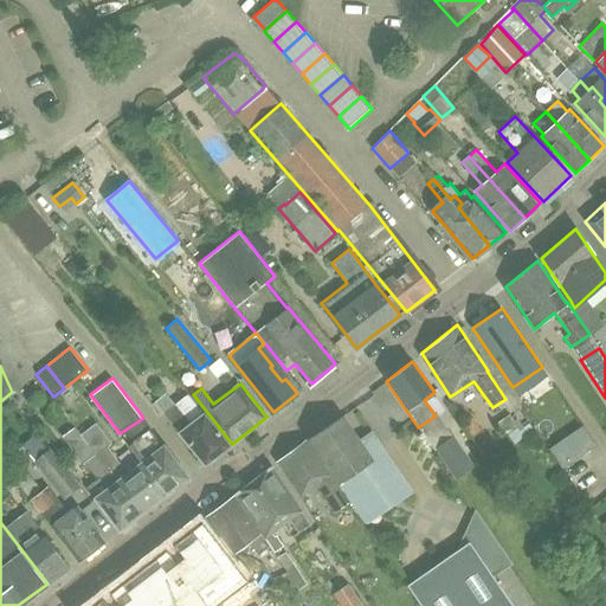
[(166,393),(154,403),(163,413),(165,412),(175,405),(166,393)]
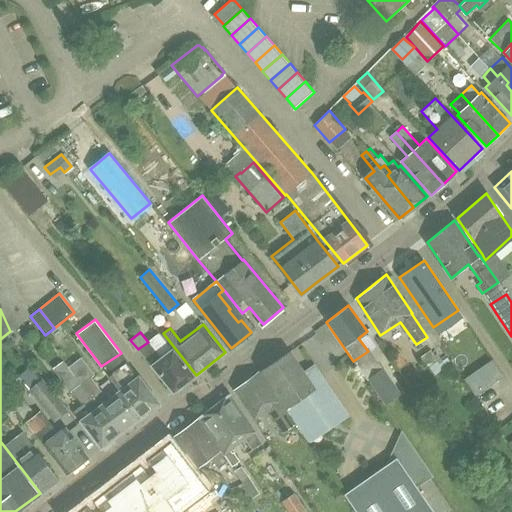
[(173,392),(194,375),(172,348),(161,357),(148,341),(148,342),(139,348),(173,392)]
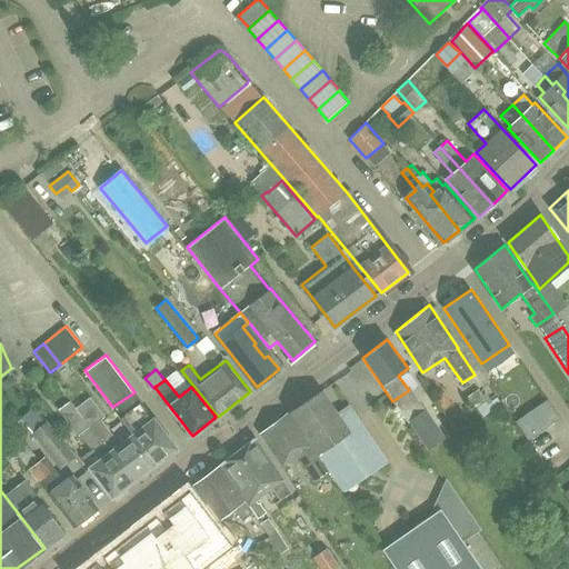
[(320,391),(290,411),(337,481),(358,467),(355,461),(376,448),(350,410),(339,417),(320,391)]
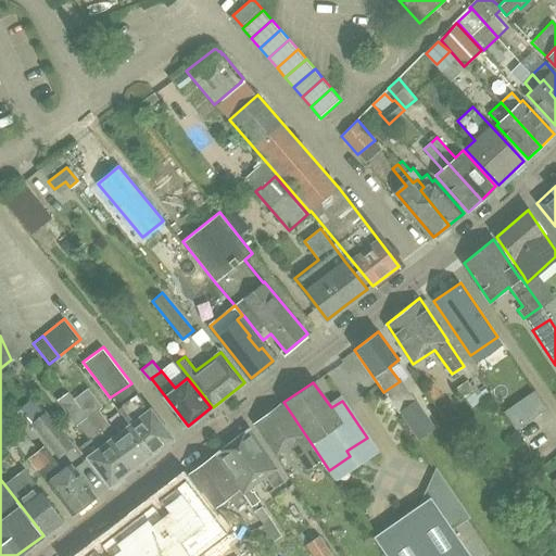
[(74,399),(128,471),(173,438),(131,383),(110,400),(129,425),(117,434),(98,411),(103,406),(88,387),(74,399)]
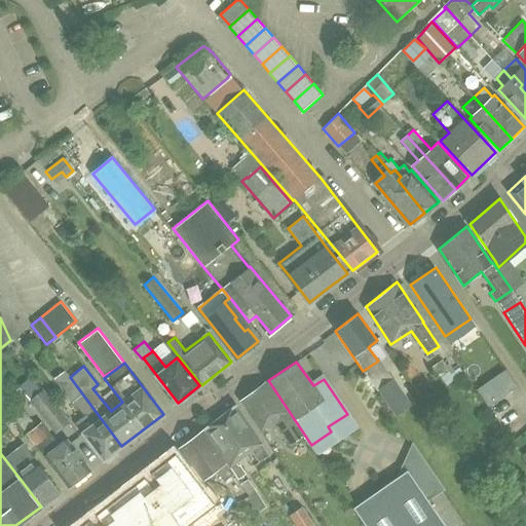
[(401,368),(409,379),(418,373),(411,363),(401,368)]
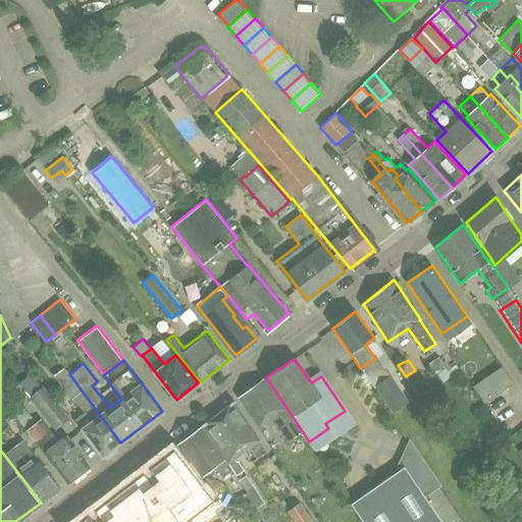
[(445,367),(436,373),(442,382),(459,370),(456,365),(448,370),(445,367)]
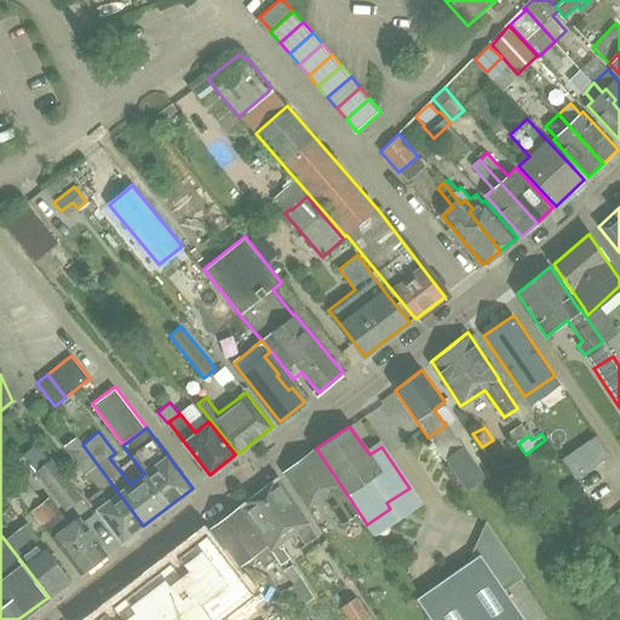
[(609,455),(596,435),(561,458),(574,478),(609,455)]
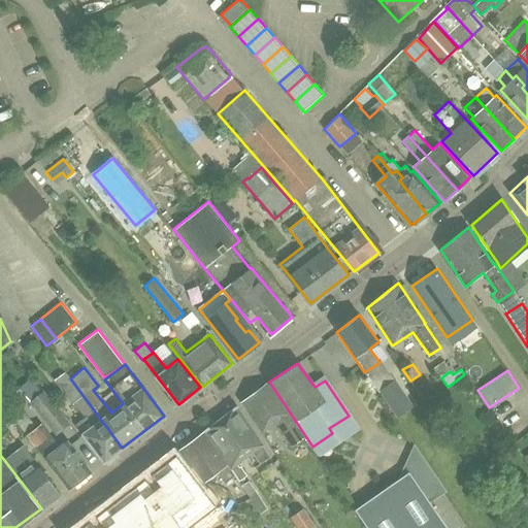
[(76,424),(84,433),(104,461),(122,448),(70,378),(69,378),(65,373),(57,380),(85,417),(76,424)]
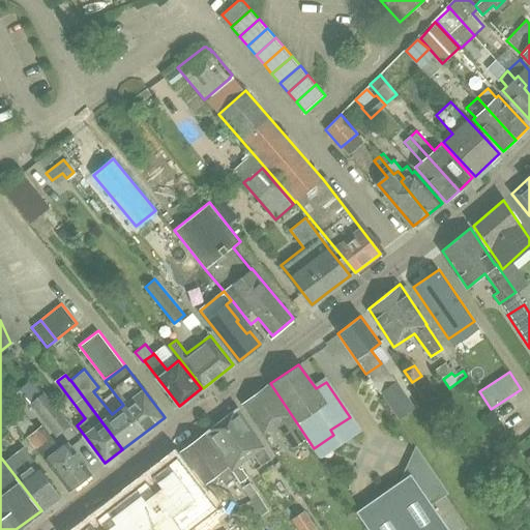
[(57,436),(59,435),(69,427),(30,379),(19,388),(57,436)]
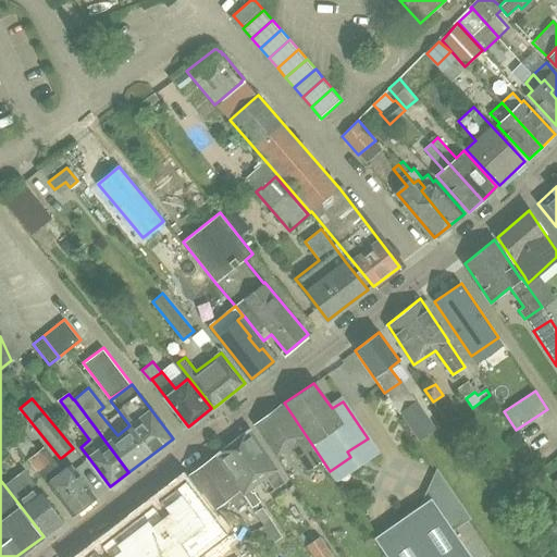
[(435,430),(418,401),(401,412),(419,440),(435,430)]
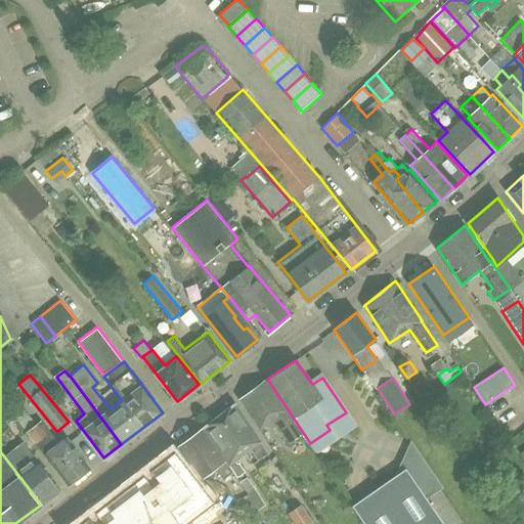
[(291,442),(302,434),(285,409),(286,409),(266,381),(239,399),(260,429),(274,419),(291,442)]
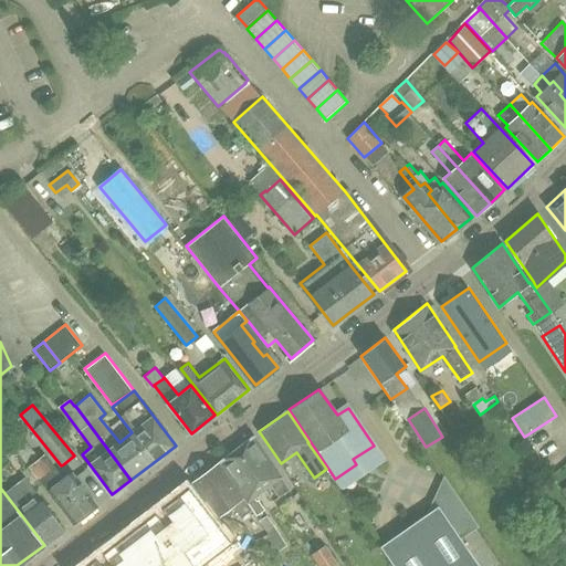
[(254,436),(238,448),(249,464),(254,461),(272,486),(280,496),(291,489),(281,477),(254,436)]
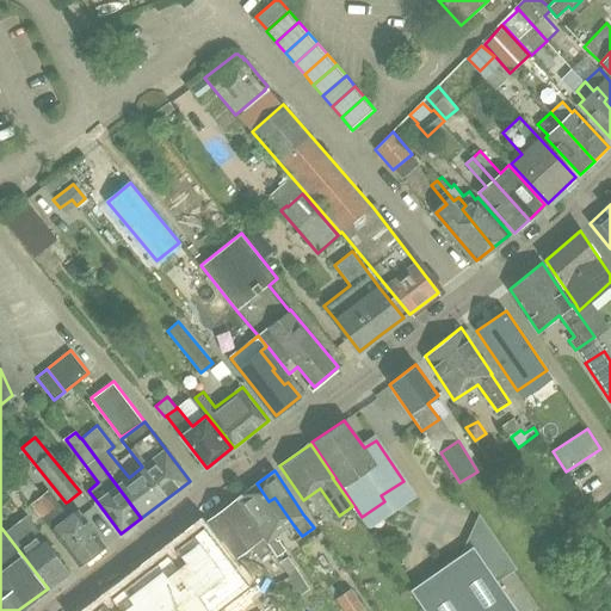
[(238,498),(278,556),(287,549),(278,539),(277,539),(275,536),(291,523),(275,498),(269,501),(257,483),(238,498)]
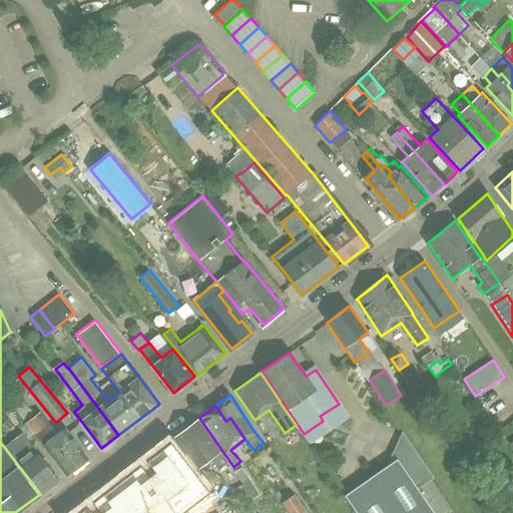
[(66,475),(88,458),(65,428),(56,434),(40,413),(27,423),(66,475)]
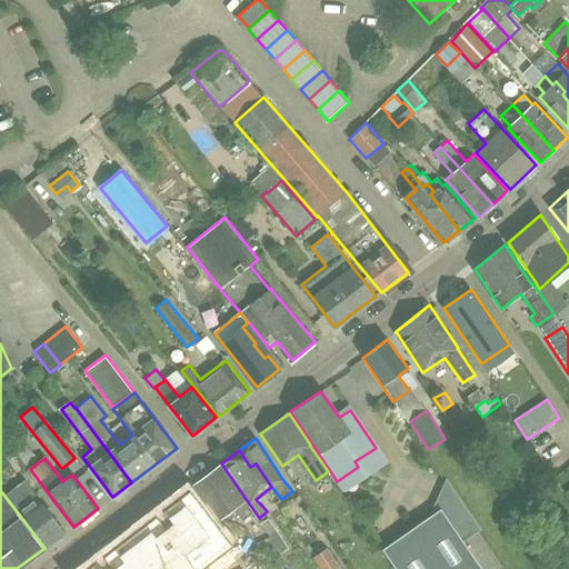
[(242,520),(252,513),(243,501),(245,501),(219,466),(193,483),(218,519),(235,509),(242,520)]
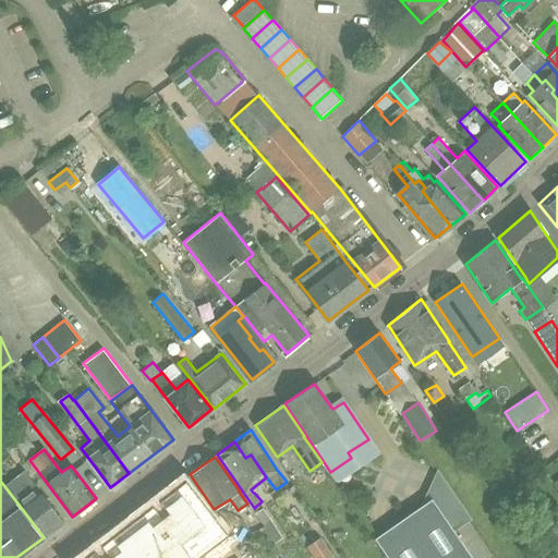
[(44,537),(64,522),(24,470),(4,486),(44,537)]
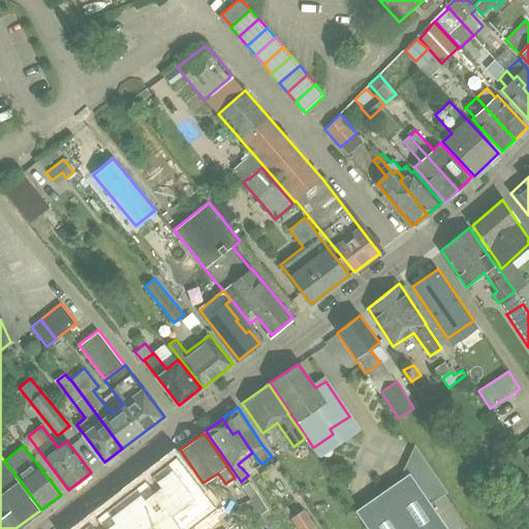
[(96,528),(91,522),(81,528),(184,528),(180,524),(211,500),(177,456),(152,474),(160,486),(155,491),(146,479),(96,517),(105,528),(104,528),(96,528)]
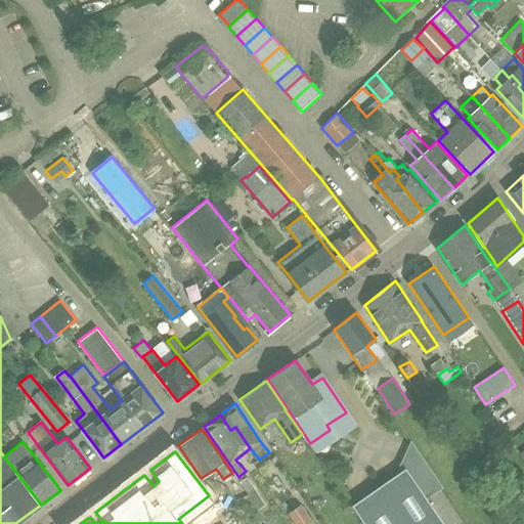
[(352,505),(364,523),(444,523),(406,468),(352,505)]
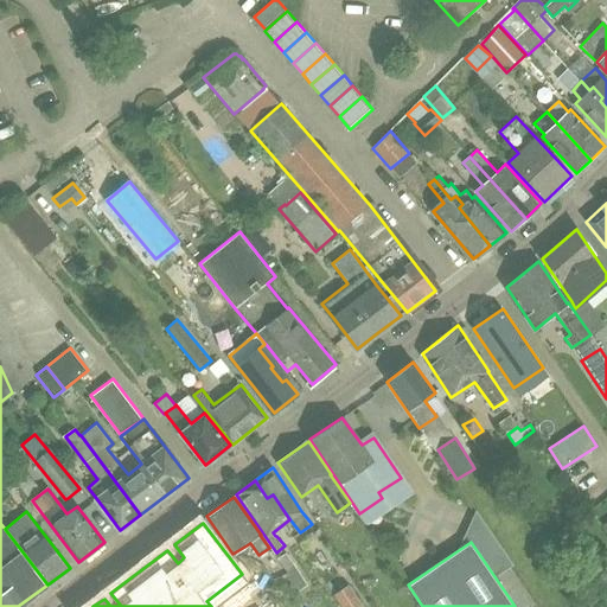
[(606,580),(606,560),(587,576),(598,588),(606,580)]
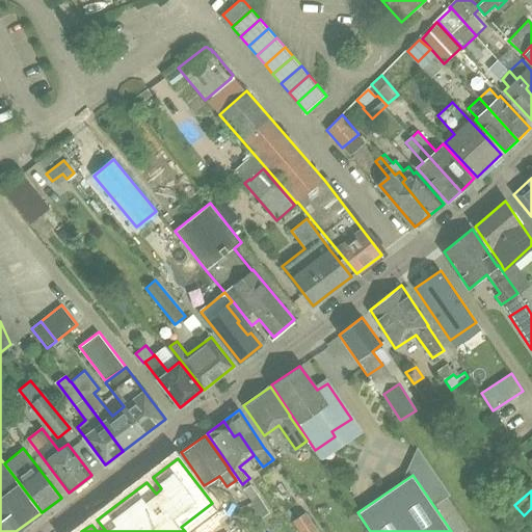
[(246,506),(238,511),(244,521),(253,514),(246,506)]
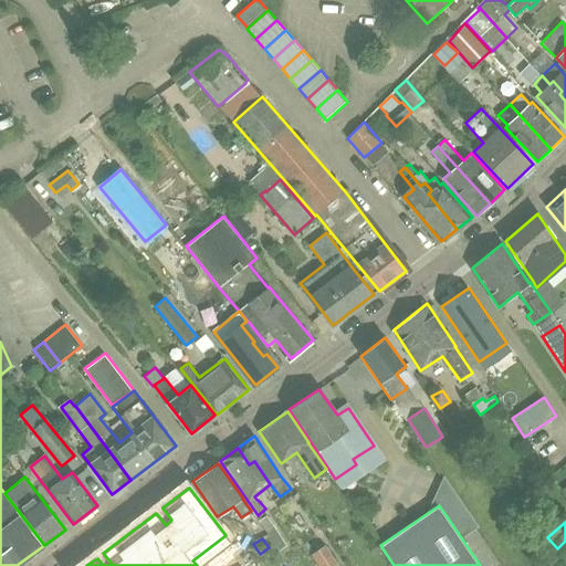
[(253,544),(244,551),(251,561),(260,554),(253,544)]
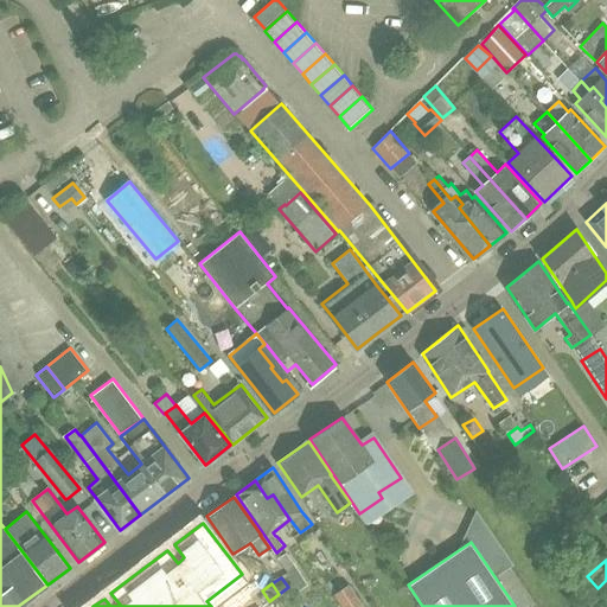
[(343,606),(364,606),(349,583),(334,593),(343,606)]
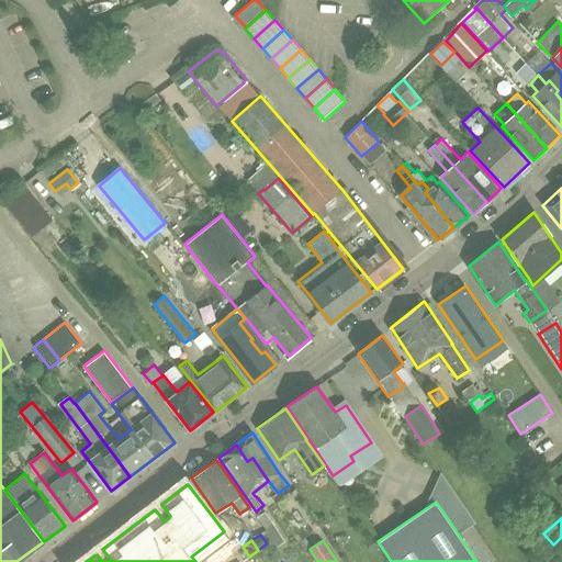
[(267,543),(258,550),(263,559),(273,552),(267,543)]
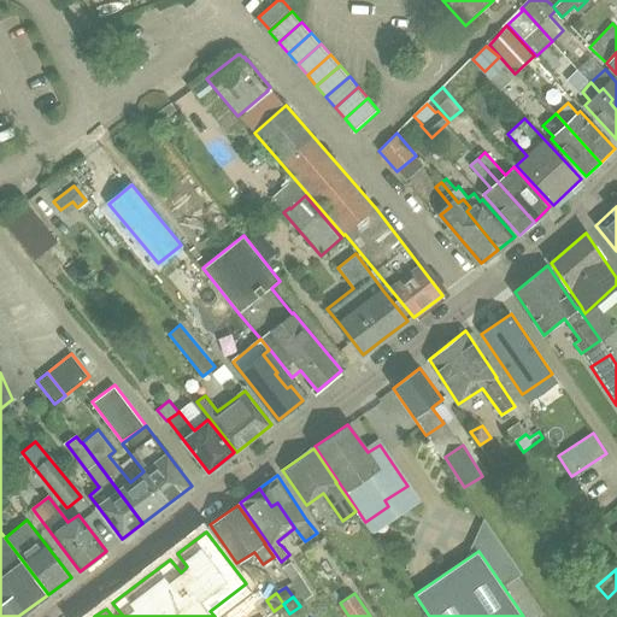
[(283,604),(274,611),(277,616),(285,616),(289,613),(283,604)]
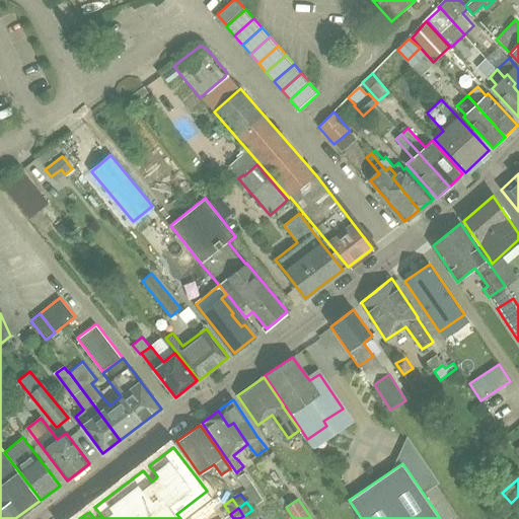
[(252,510),(243,516),(245,518),(256,518),(257,518),(252,510)]
